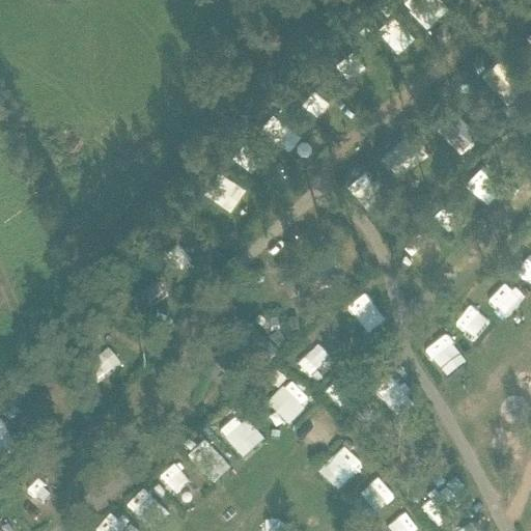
[(399,0),(400,0),(427,27),(448,5),(442,0),(399,0)]
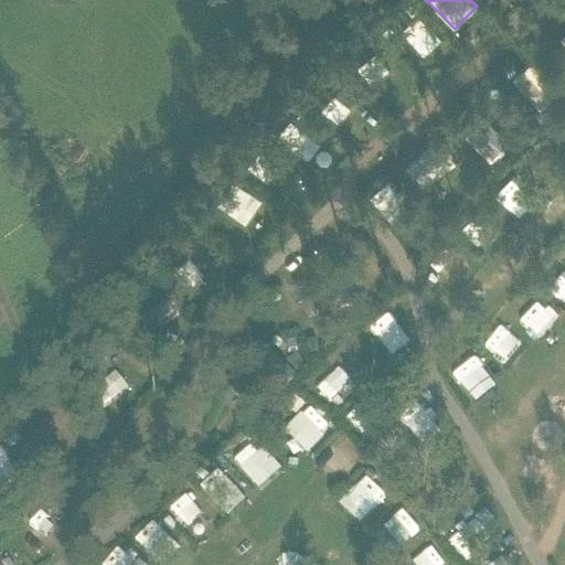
[(402,46),(418,30),(403,14),(386,30),(402,46)]
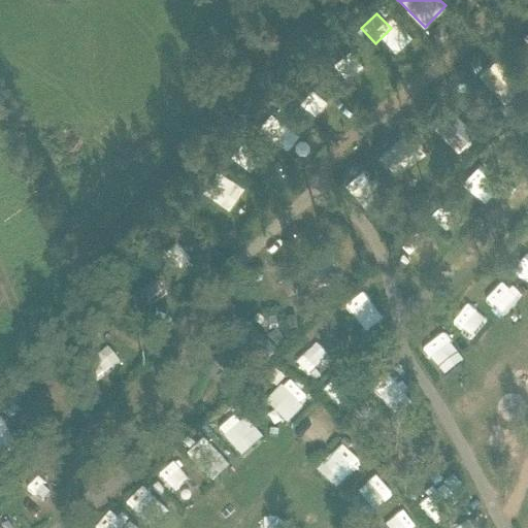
[(288,93),(316,118),(332,100),(304,75),(288,93)]
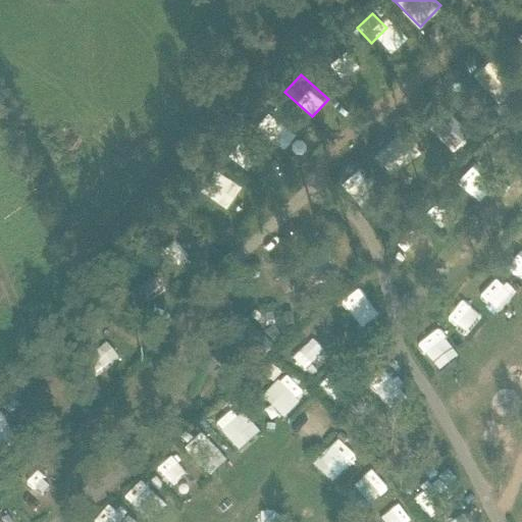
[(454,147),(469,126),(436,102),(421,122),(454,147)]
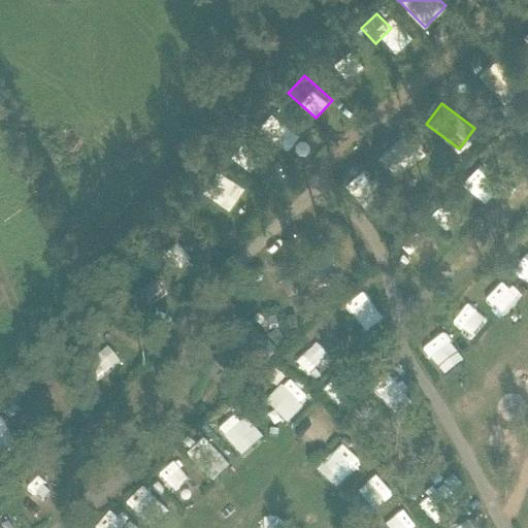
[(288,149),(298,131),(265,111),(255,129),(288,149)]
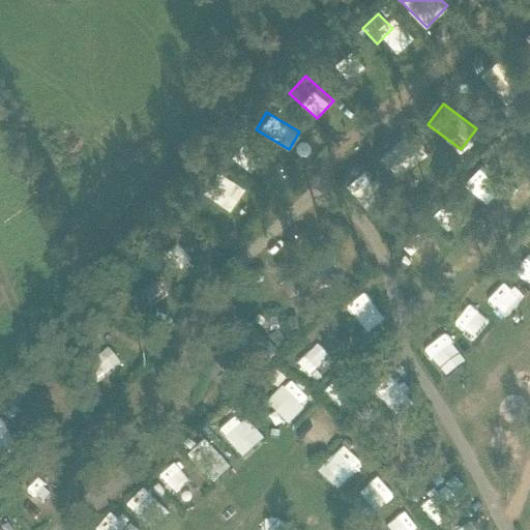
[(393,176),(428,152),(412,130),(378,155),(393,176)]
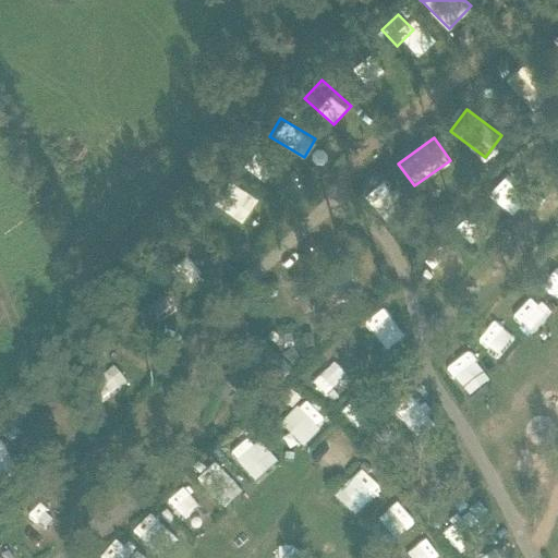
[(493,187),(504,203),(520,191),(509,176),(493,187)]
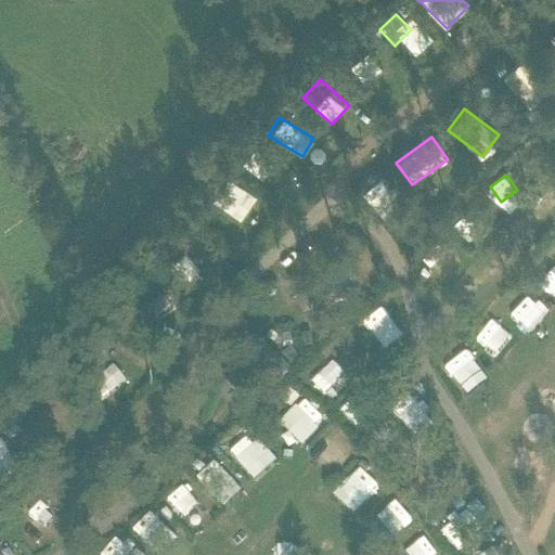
[(240,219),(256,196),(227,176),(210,198),(240,219)]
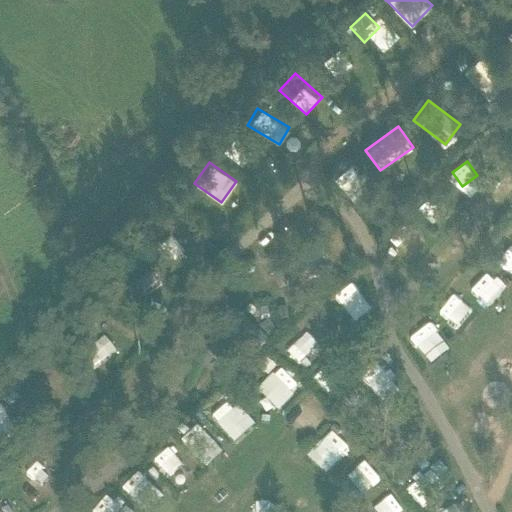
[(423,167),(420,176),(430,179),(433,170),(423,167)]
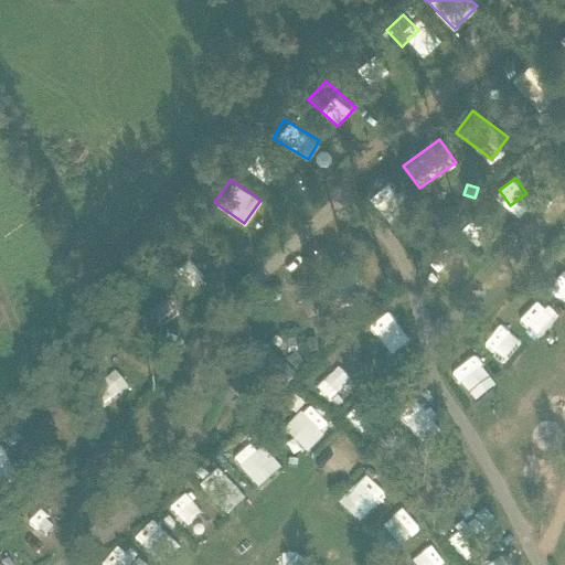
[(328,246),(318,247),(320,257),(329,255),(328,246)]
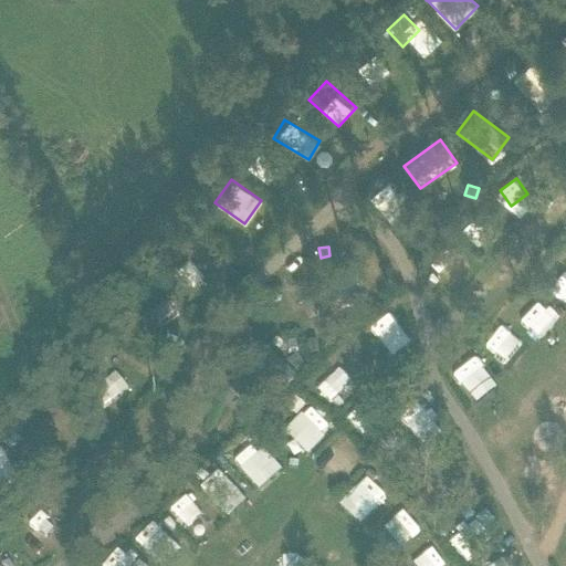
[(322,261),(338,310),(358,303),(342,254),(322,261)]
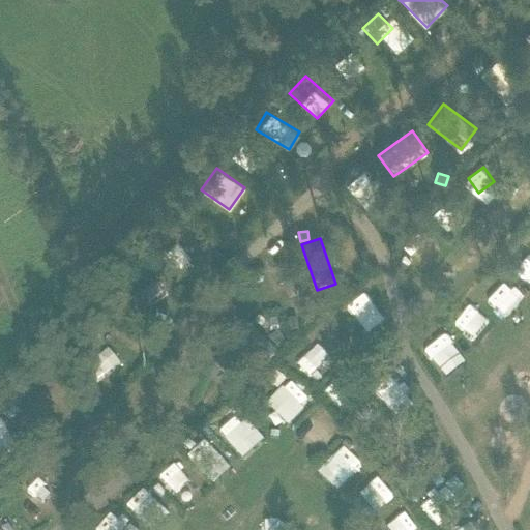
[(529,256),(523,249),(509,265),(529,284),(529,256)]
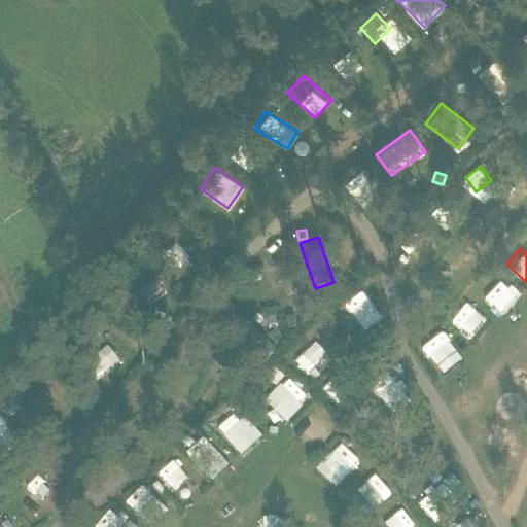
[(256,272),(266,300),(296,289),(287,261),(256,272)]
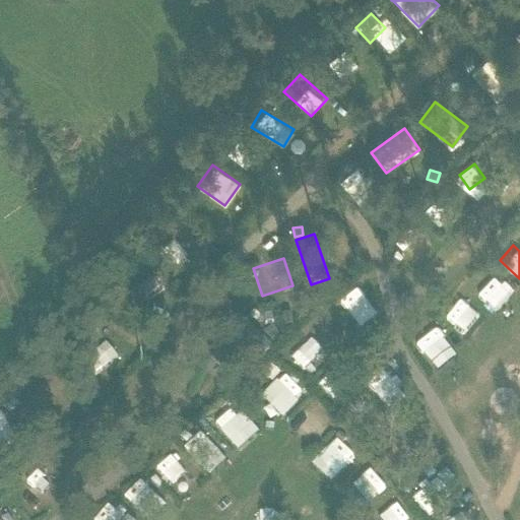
[(501,305),(515,290),(491,267),(476,282),(501,305)]
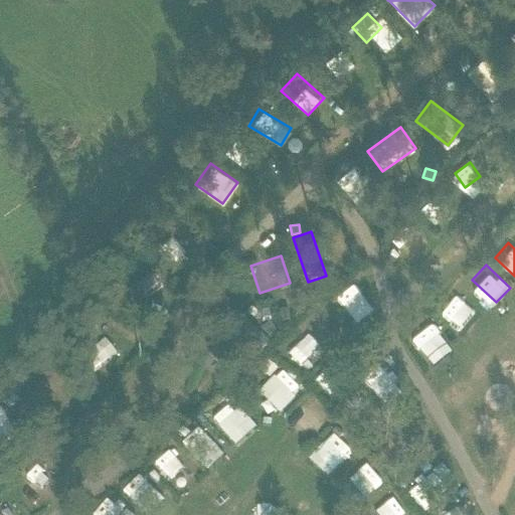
[(454,333),(466,323),(451,307),(440,317),(454,333)]
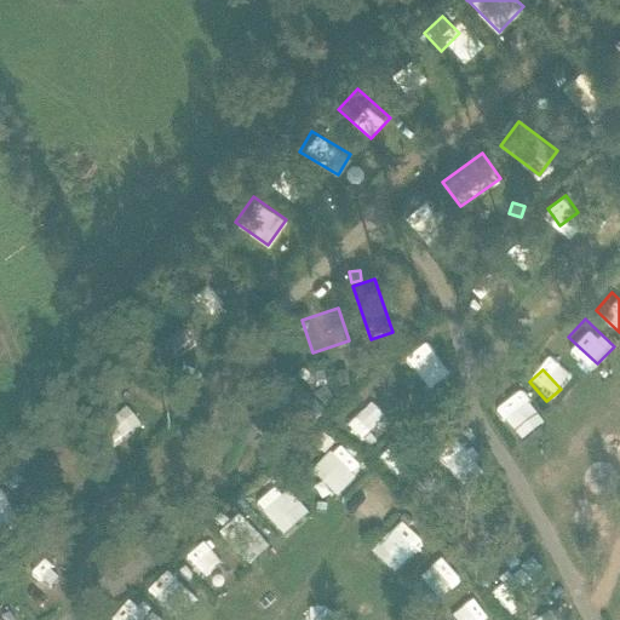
[(382,397),(401,418),(420,400),(401,379),(382,397)]
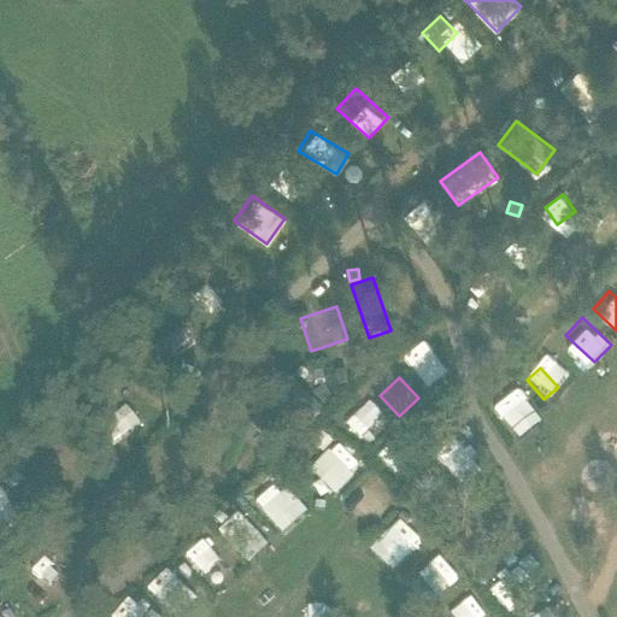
[(272,395),(303,427),(318,411),(288,380),(272,395)]
